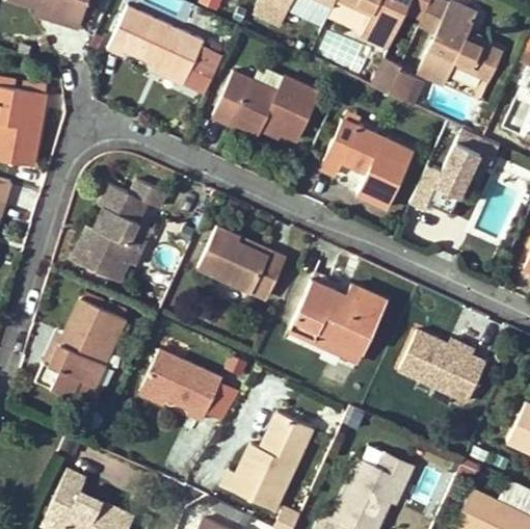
[(80,28),(88,0),(15,0),(37,7),(64,17),(62,23),(80,28)]
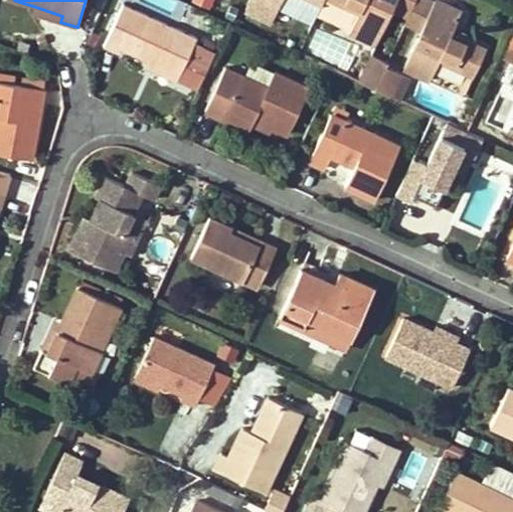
[(307,0),(322,7),(325,0),(252,0),(279,12),(281,9),(284,0),(307,0)]
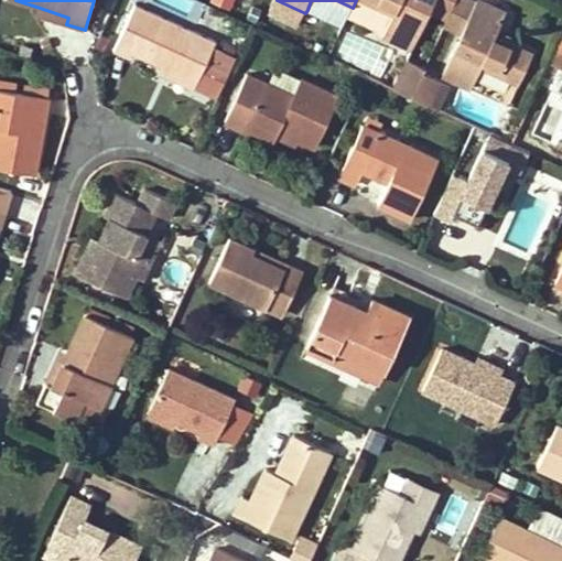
[(336,0),(311,0),(307,10),(337,23),(353,8),(336,0)]
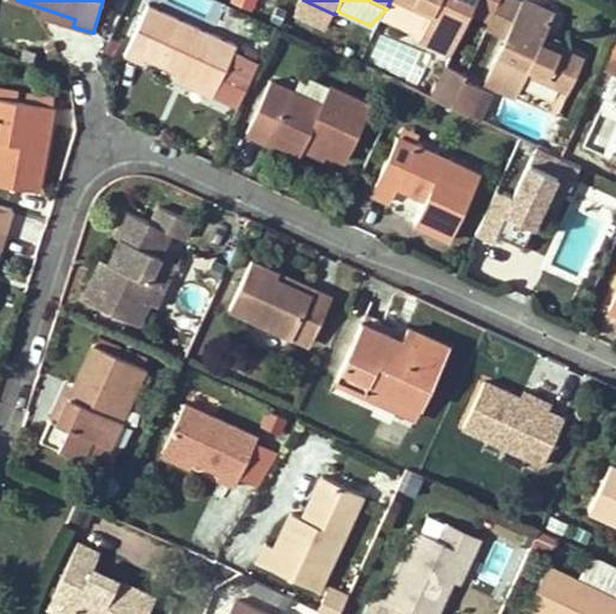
[(390,0),(387,9),(381,22),(453,56),(477,0),(390,0)]
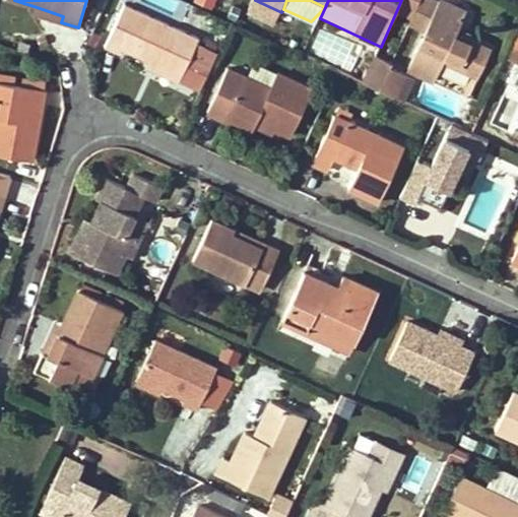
[(428,31),(442,2),(438,0),(423,0),(411,23),(428,31)]
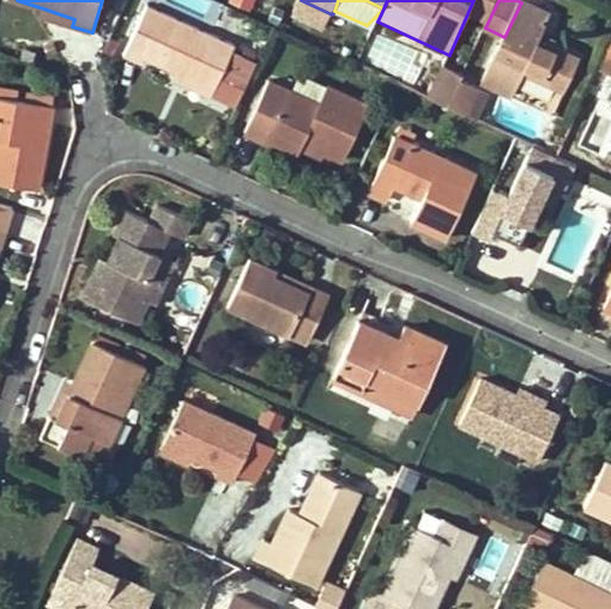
[(504,37),(483,84),(513,98),(526,73),(556,89),(566,92),(581,60),(539,40),(551,17),(521,2),(504,37)]
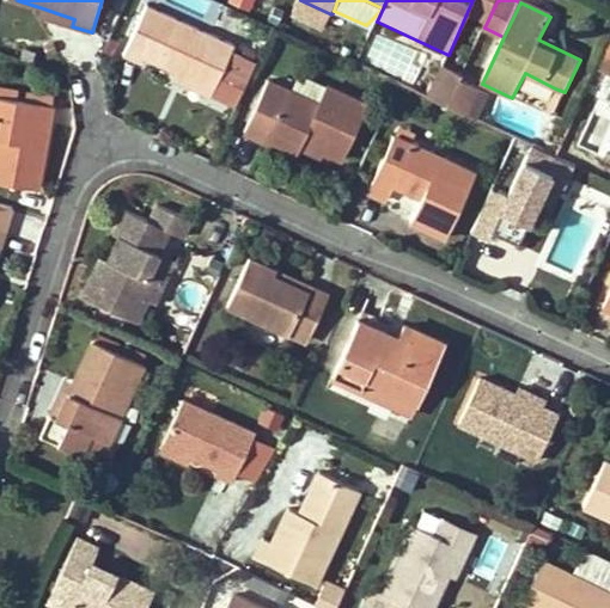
[(214,92),(235,48),(147,7),(124,57),(142,67),(145,61),(176,75),(214,92)]
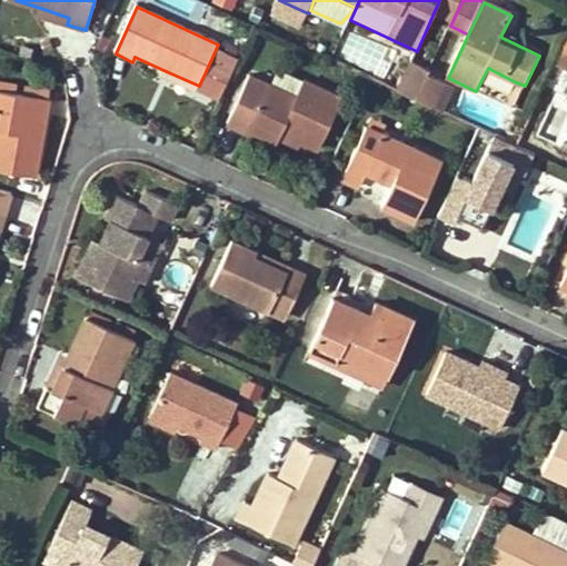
[(67,25),(69,18),(40,8),(38,15),(67,25)]
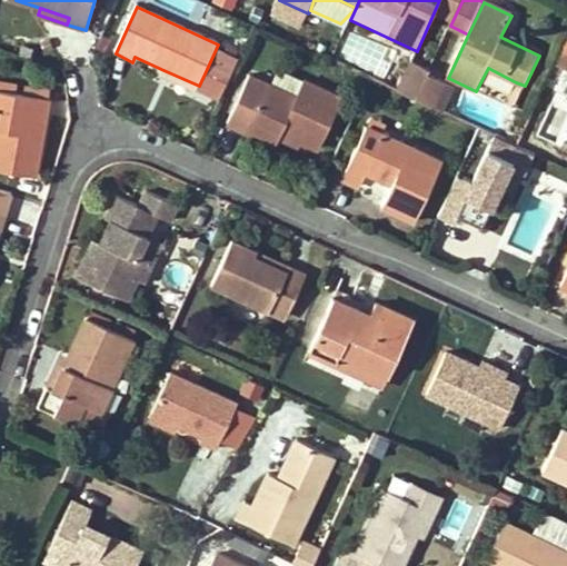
[(386,82),(401,55),(349,27),(334,55),(386,82)]
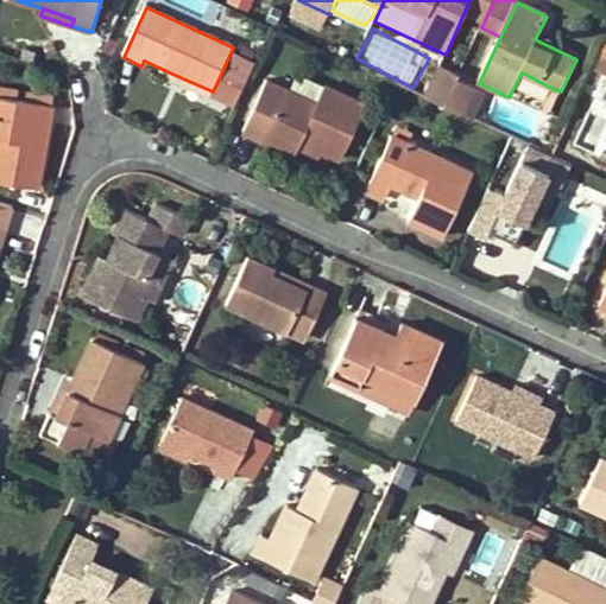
[(603,97),(605,91),(605,44),(584,89),(603,97)]
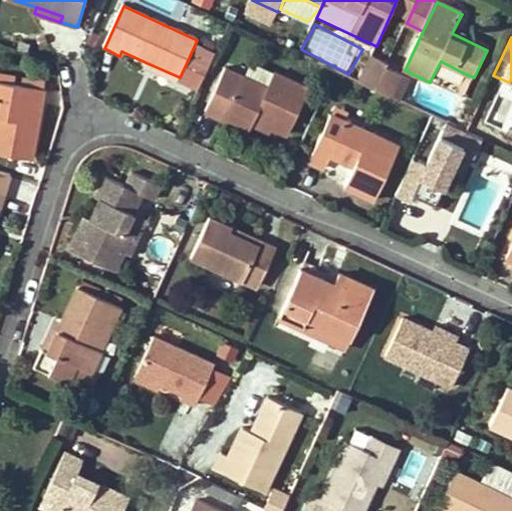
[(389,63),(372,55),(359,83),(375,90),(387,67),(389,63)]
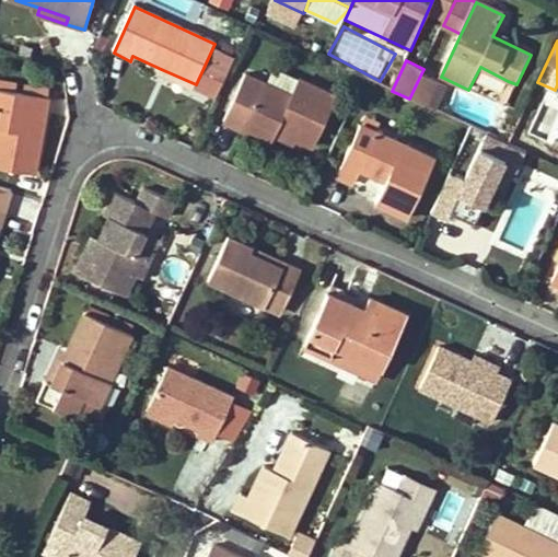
[(192,92),(196,84),(161,69),(158,76),(192,92)]
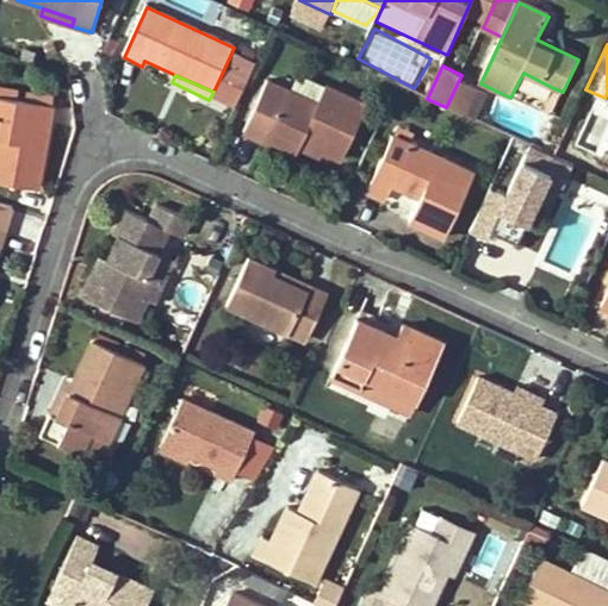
[(317,97),(321,83),(296,75),(292,88),(317,97)]
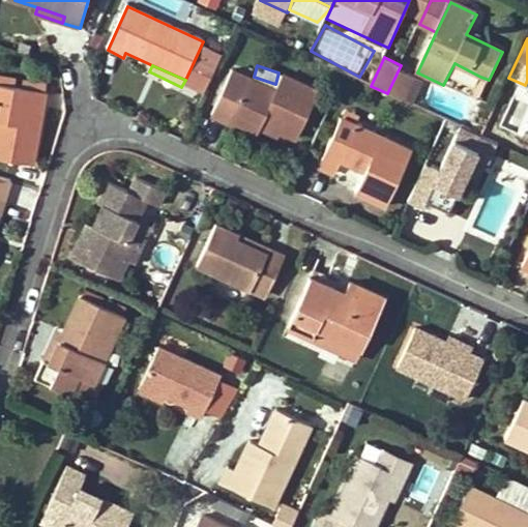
[(415,78),(399,69),(387,93),(403,100),(415,78)]
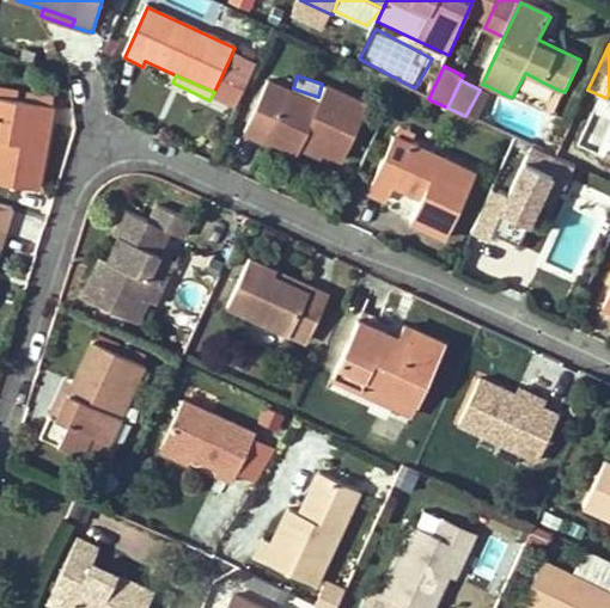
[(322,109),(270,86),(248,136),(264,143),(268,137),(300,152),(305,143),(328,154),(343,161),(368,109),(330,91),(322,109)]
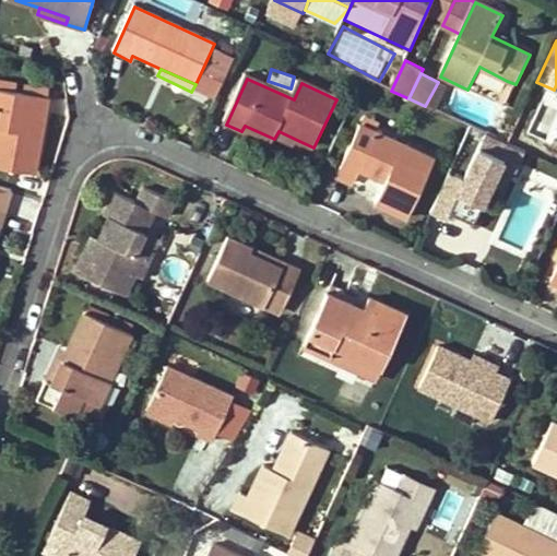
[(516,84),(507,81),(497,102),(506,106),(516,84)]
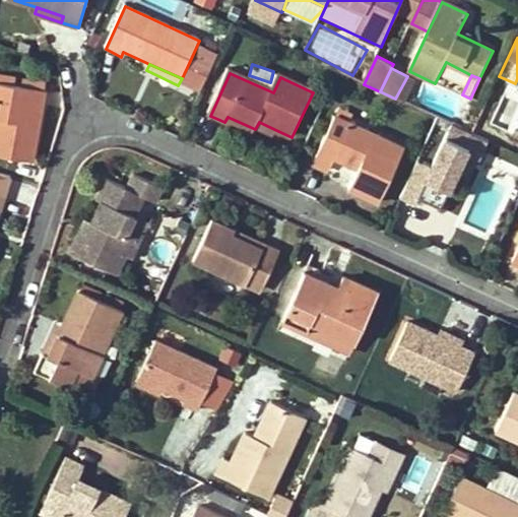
[(419,81),(407,76),(395,99),(408,105),(419,81)]
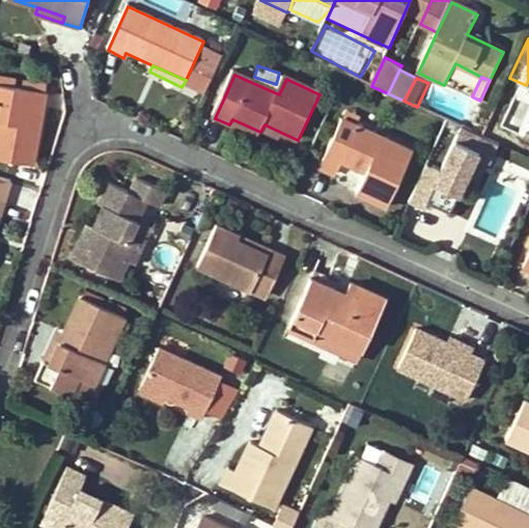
[(0,160),(34,166),(48,94),(0,86),(0,160)]
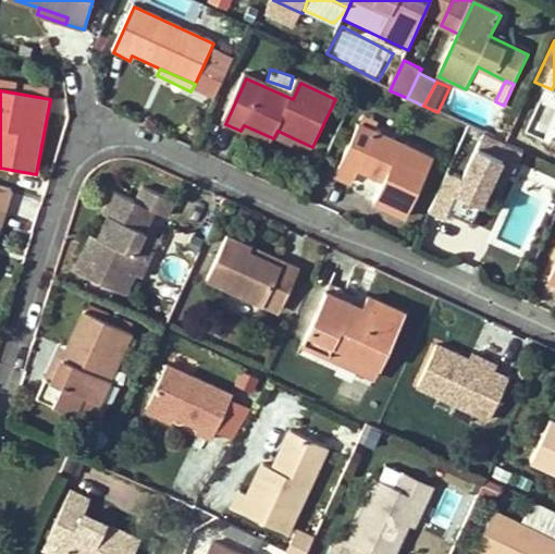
[(273,138),(244,125),(241,131),(270,145),(273,138)]
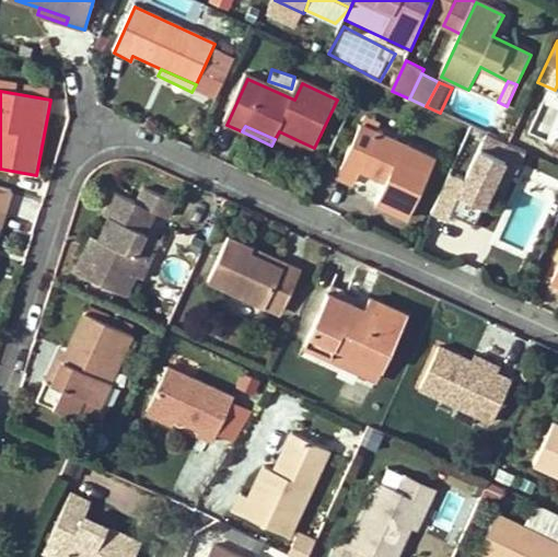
[(409,220),(436,163),(362,129),(337,180),(355,188),(362,173),(386,185),(376,205),(409,220)]
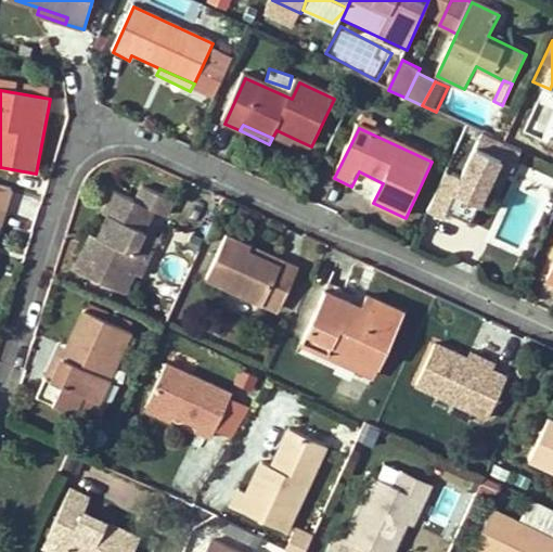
[(297,140),(277,130),(272,138),(294,148),(297,140)]
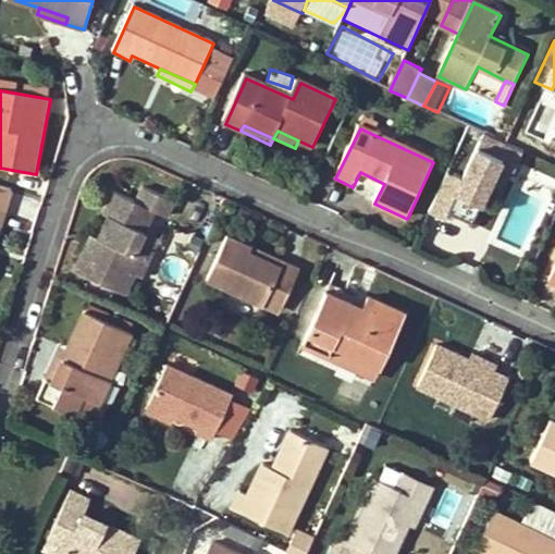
[(504,161),(479,150),(459,193),(484,205),(504,161)]
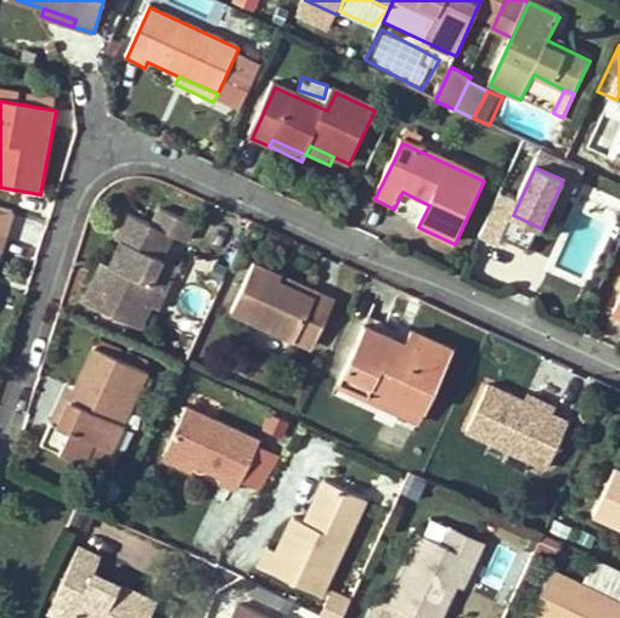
[(97,282),(86,304),(140,329),(151,309),(159,312),(168,294),(150,285),(162,260),(173,237),(186,243),(195,226),(162,210),(153,228),(134,219),(122,242),(127,244),(114,268),(106,285),(97,282)]
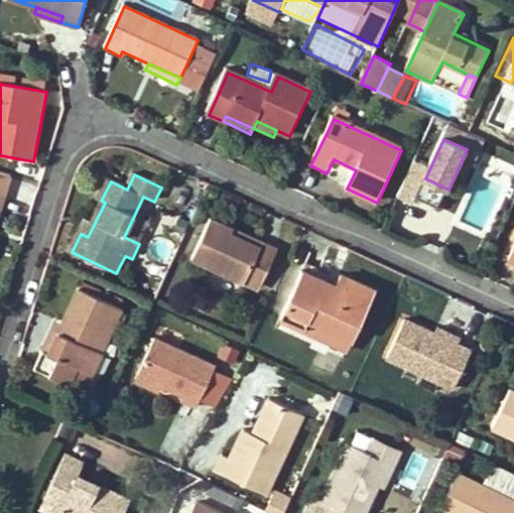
[(149,223),(134,216),(124,237),(139,244),(149,223)]
